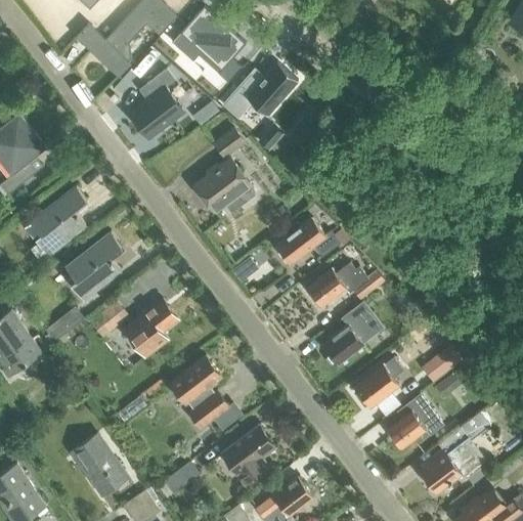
[(146,24),(158,34),(176,15),(159,0),(143,0),(105,41),(88,24),(76,37),(119,77),(130,63),(119,53),(146,24)]
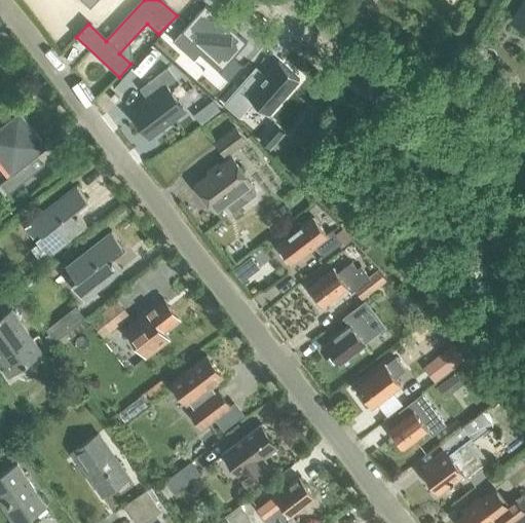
[(524,0),(514,21),(524,27),(524,0)]
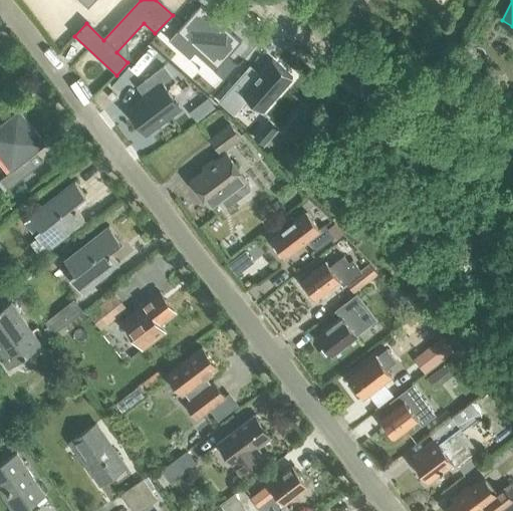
[(205,11),(187,34),(223,61),(240,37),(205,11)]
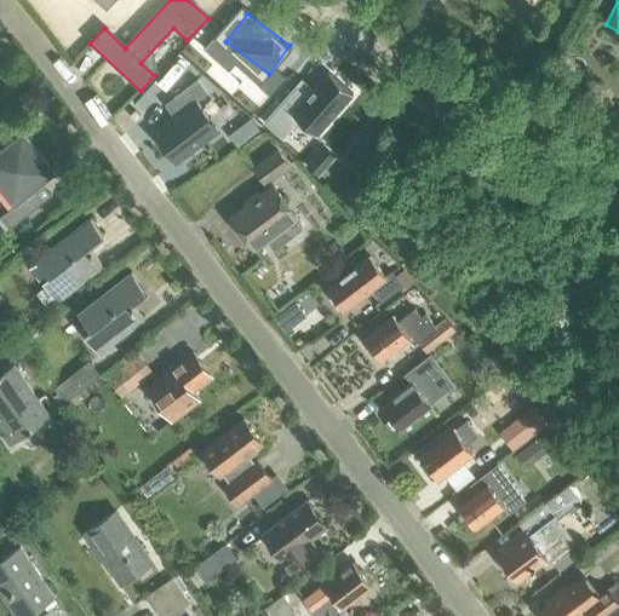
[(315,79),(268,121),(286,142),(307,124),(322,140),(367,101),(343,73),(325,88),(315,79)]
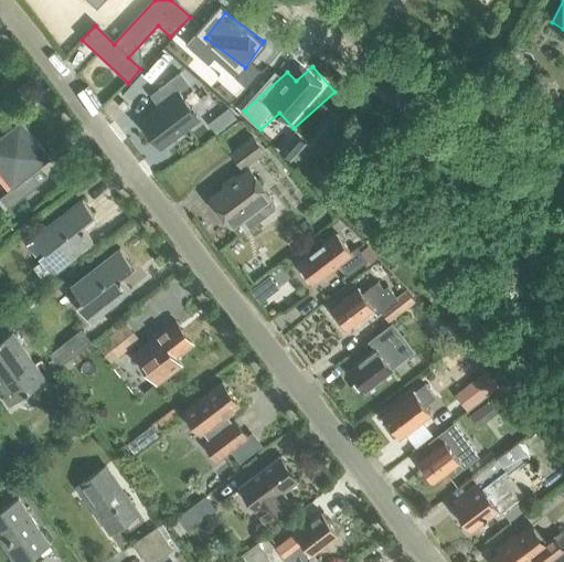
[(166,103),(139,123),(160,150),(198,122),(178,94),(179,94),(188,86),(179,74),(157,91),(166,103)]
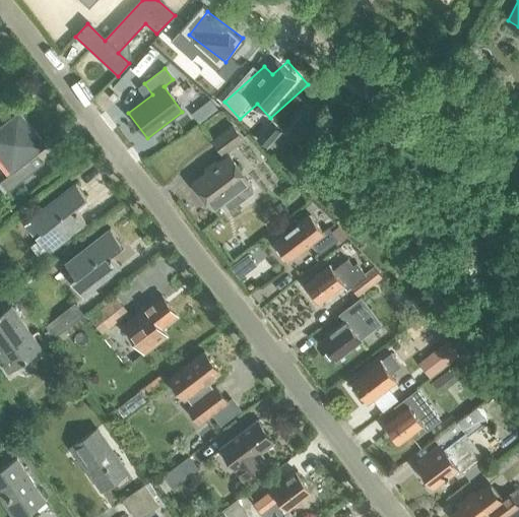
[(7,193),(36,171),(28,162),(46,147),(17,113),(0,125),(0,160),(10,175),(0,183),(0,185),(7,193)]
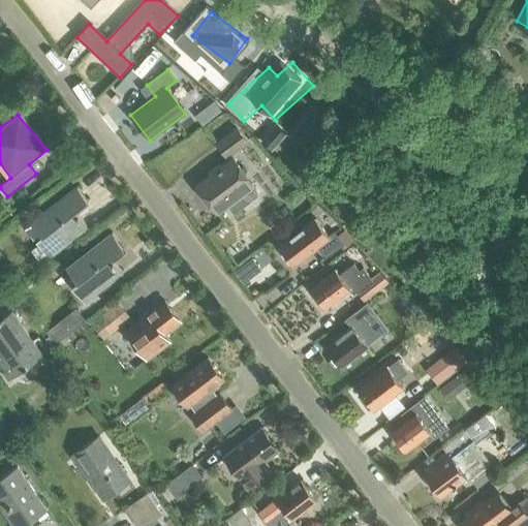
[(275,127),(261,143),(271,151),(284,135),(275,127)]
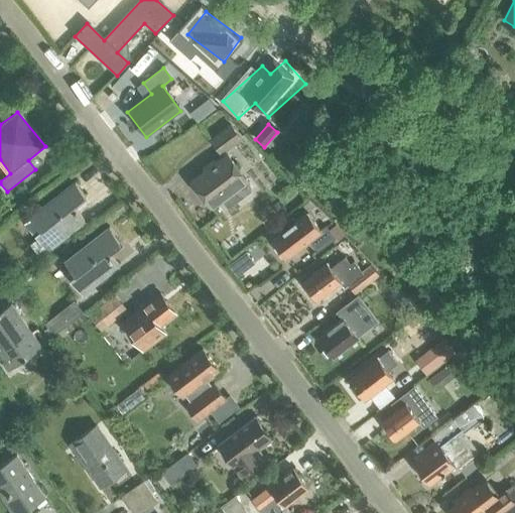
[(212,142),(221,154),(239,139),(230,127),(212,142)]
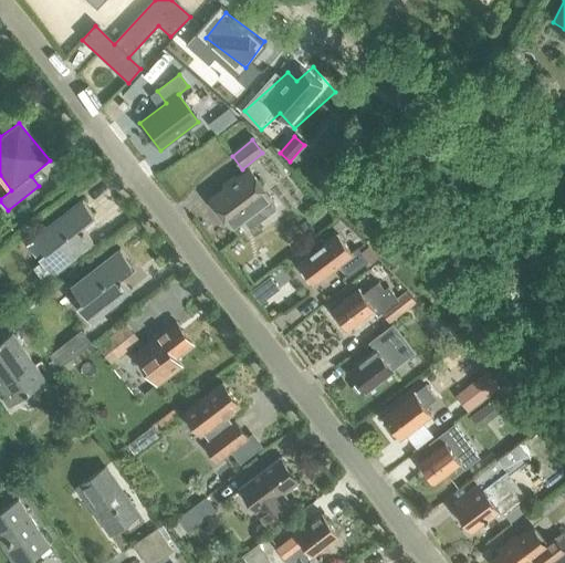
[(274,212),(274,207),(269,199),(249,171),(210,200),(230,228),(254,210),(260,217),(267,218),(274,212)]
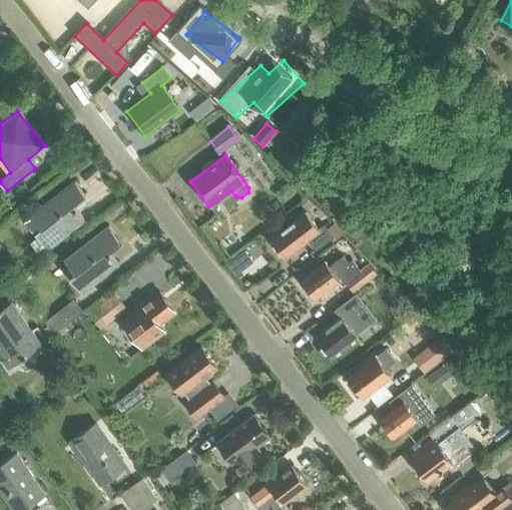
[(83,220),(72,206),(85,197),(74,182),(29,216),(39,229),(36,231),(47,246),(83,220)]
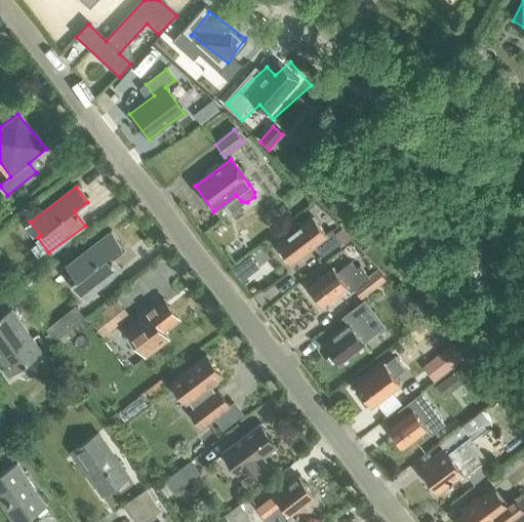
[(285,265),(288,263),(289,265),(313,247),(322,258),(339,245),(330,232),(325,236),(312,218),(299,228),(296,224),(282,235),(285,240),(276,246),(280,252),(278,254),(285,265)]
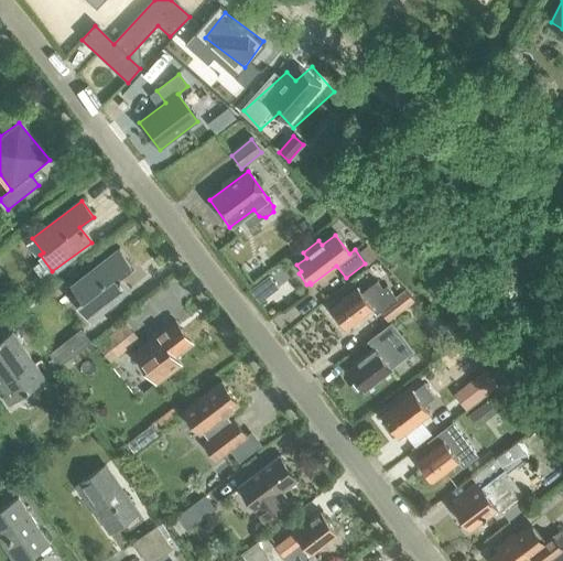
[(128,291),(117,276),(130,265),(119,250),(69,287),(79,301),(75,304),(88,322),(128,291)]
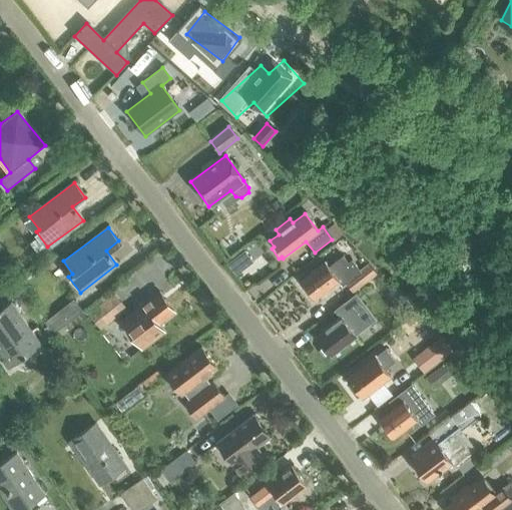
[(257,244),(227,262),(234,274),(265,258),(257,244)]
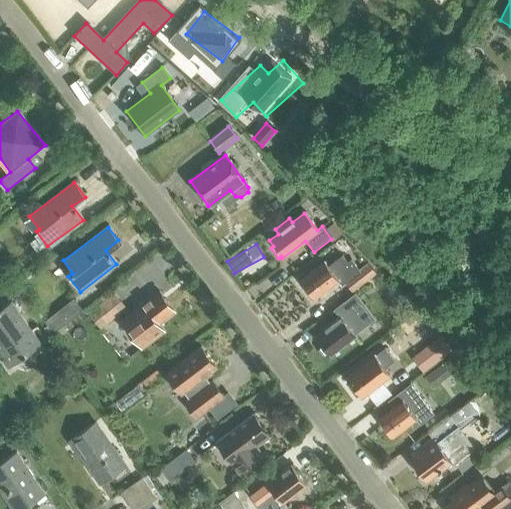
[(346,264),(341,258),(328,268),(324,263),(301,281),(306,288),(303,291),(311,301),(314,299),(315,299),(338,281),(342,286),(344,284),(351,292),(373,275),(366,266),(358,272),(349,261),(346,264)]
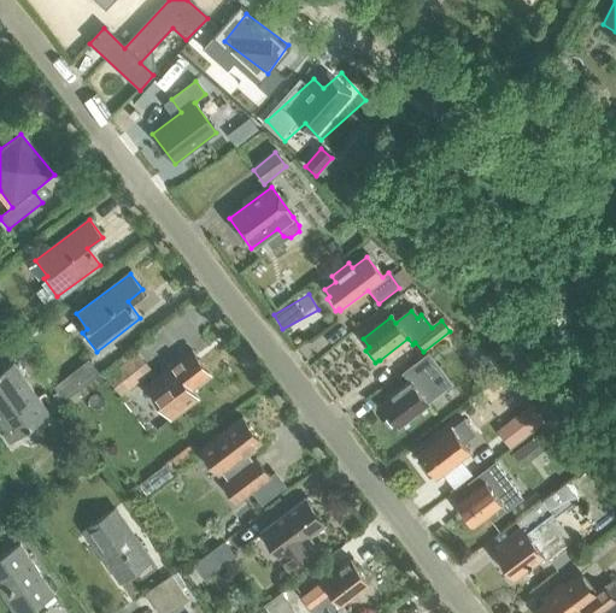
[(209,377),(192,354),(144,389),(169,422),(198,400),(191,392),(209,377)]
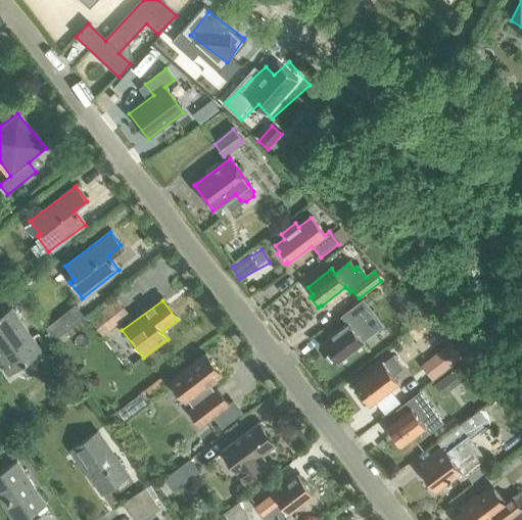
[(116,301),(90,323),(102,337),(129,317),(116,301)]
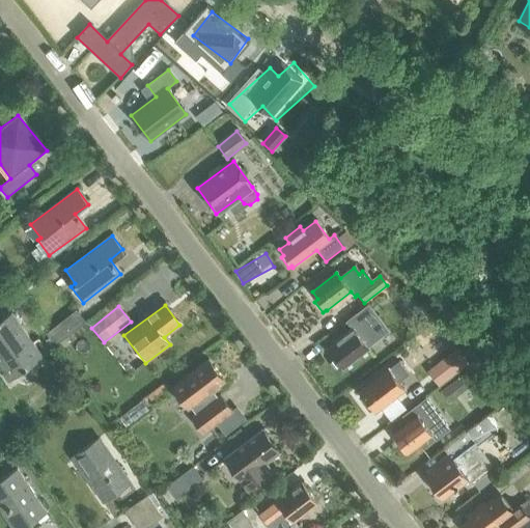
[(337,368),(340,366),(342,369),(368,350),(367,348),(388,332),(368,306),(346,323),(353,330),(327,349),(334,359),(332,361),(337,368)]
